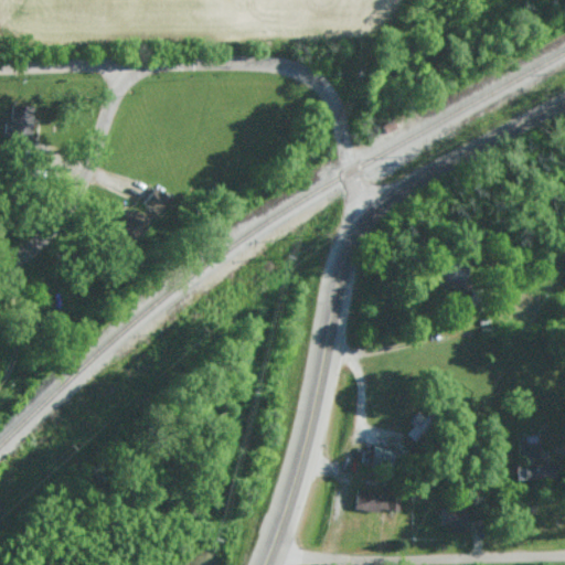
[(8,132),(34,132),(35,104),(9,103),(8,132)]
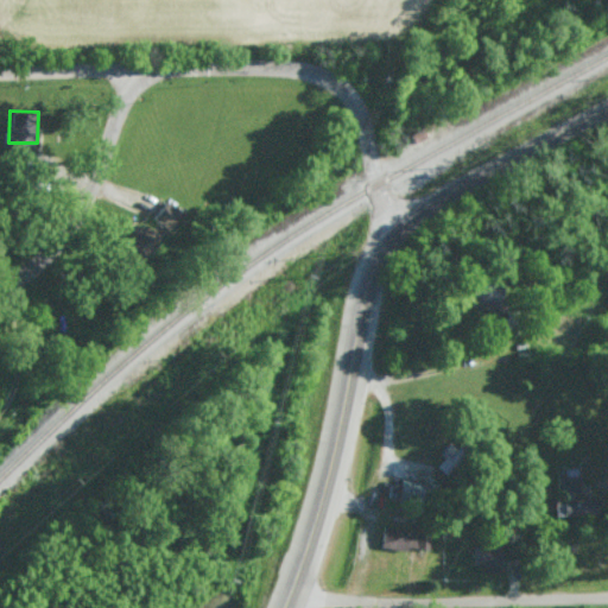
[(172,228),(183,209),(164,200),(154,220),(172,228)]
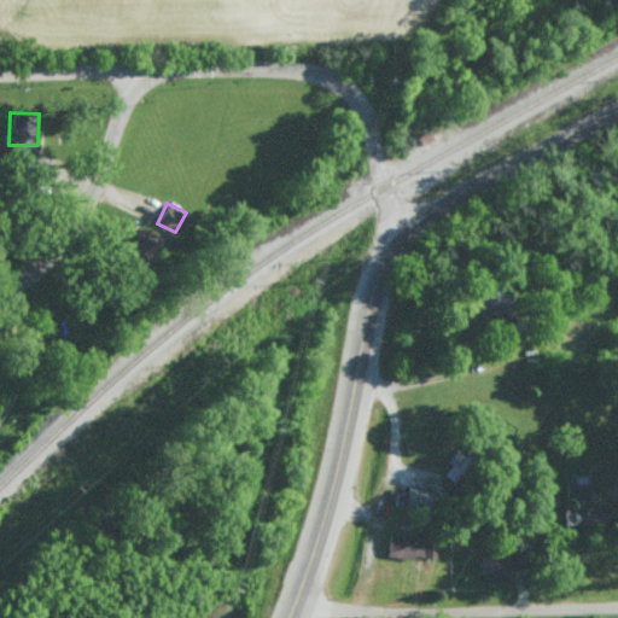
[(479,307),(507,315),(514,291),(487,283),(479,307)]
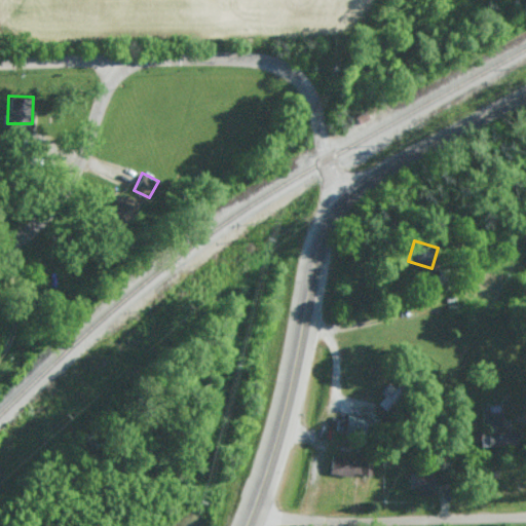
[(380,402),(386,409),(402,395),(390,381),(381,390),(386,397),(380,402)]
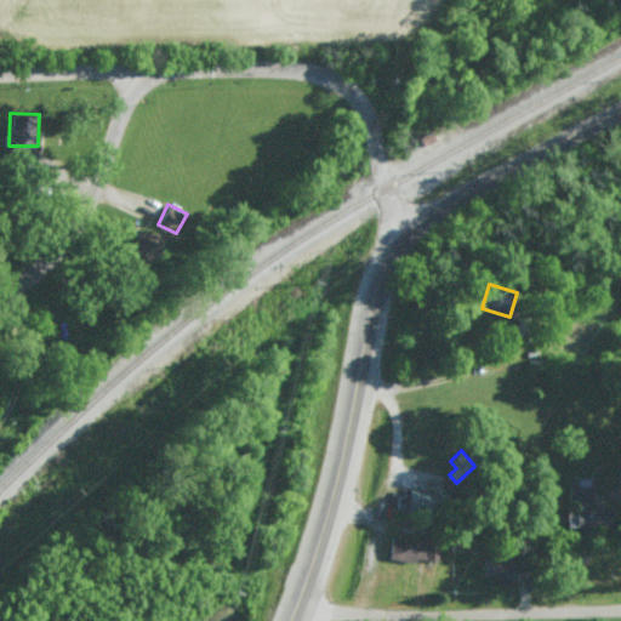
[(593,485),(569,485),(569,525),(602,524),(600,495),(593,495),(593,485)]
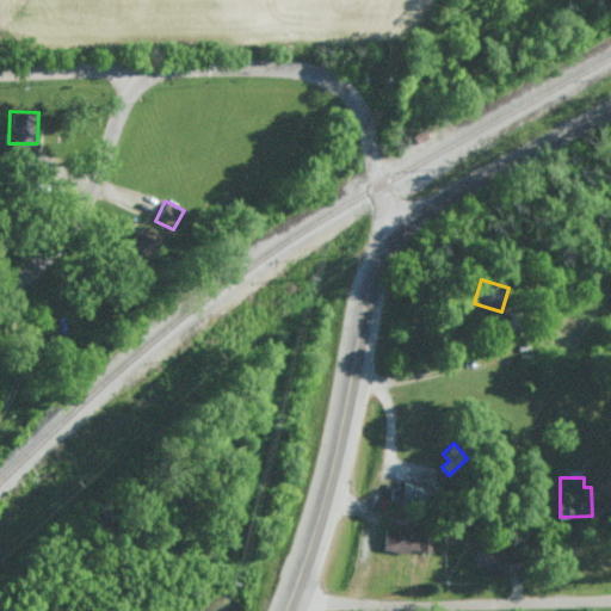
[(430,483),(405,481),(403,504),(427,506),(430,483)]
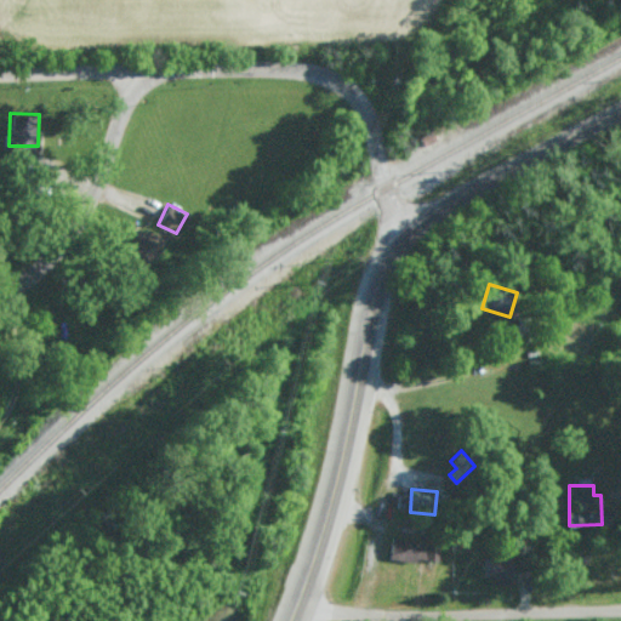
[(437,541),(393,536),(392,557),(434,562),(437,541)]
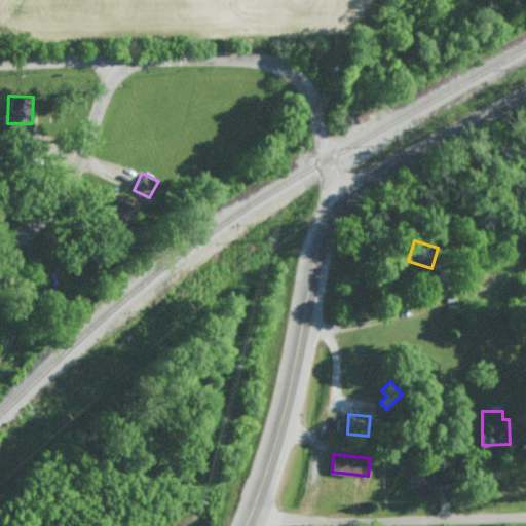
[(437,494),(438,472),(417,471),(416,493),(437,494)]
